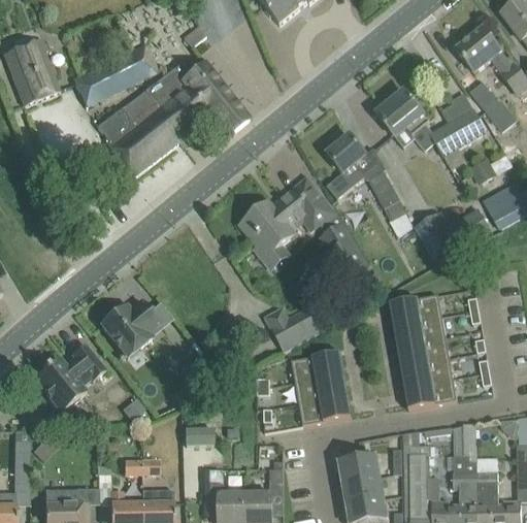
[(153,26),(165,13),(152,0),(150,0),(138,10),(153,26)]
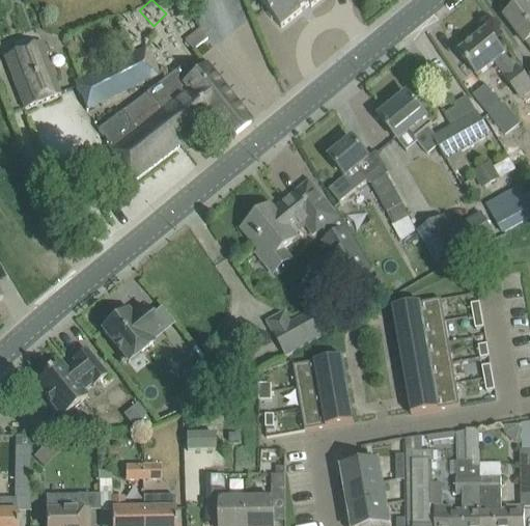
[(177,35),(195,27),(182,0),(173,0),(164,4),(177,35)]
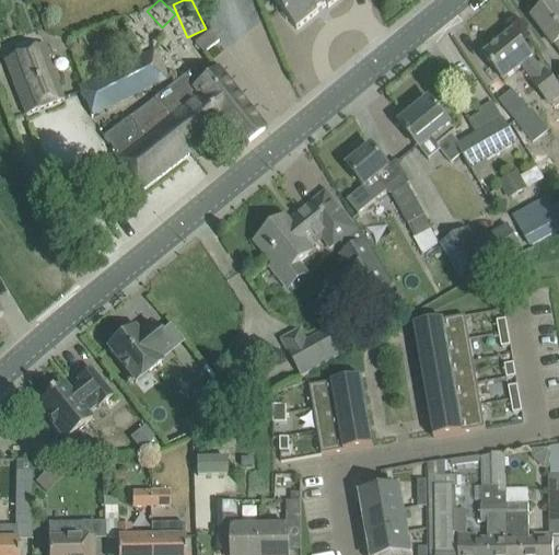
[(282,0),(303,25),(333,0),(334,2),(336,0),(282,0)]
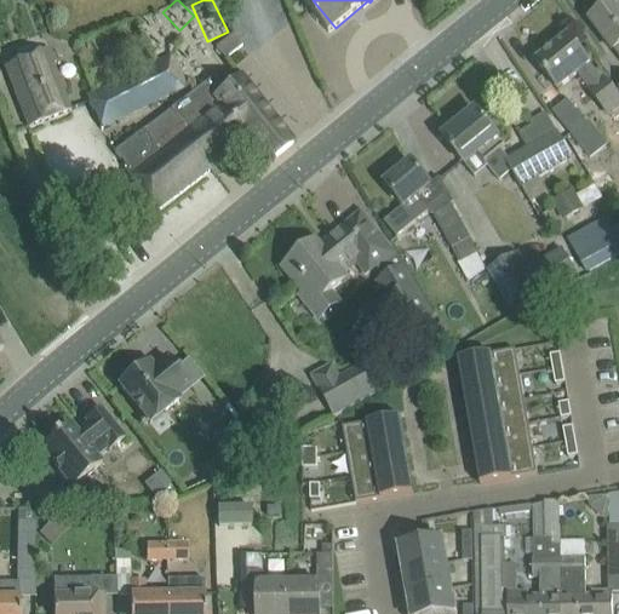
[(618,4),(615,0),(608,0),(589,15),(612,45),(613,45),(618,52),(618,4)]
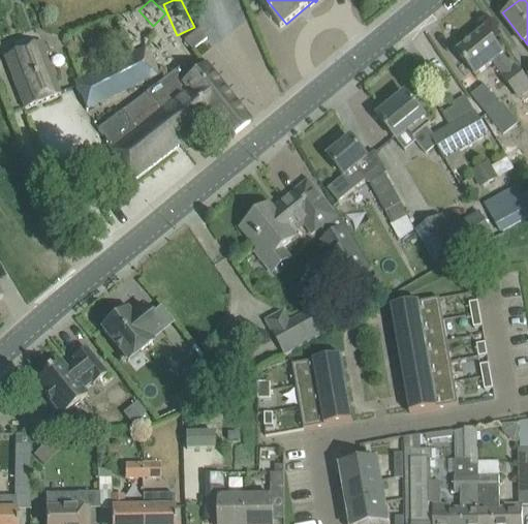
[(126,37),(141,33),(133,7),(119,10),(126,37)]
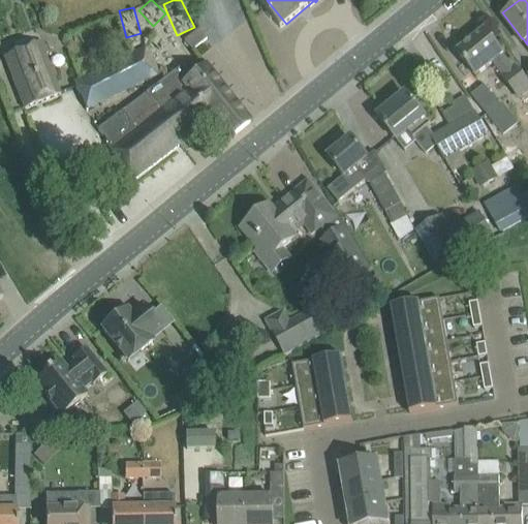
[(513,63),(496,43),(483,27),(456,50),(475,73),(492,59),(501,70),(499,72),(518,95),(527,87),(527,80),(514,62),(513,63)]
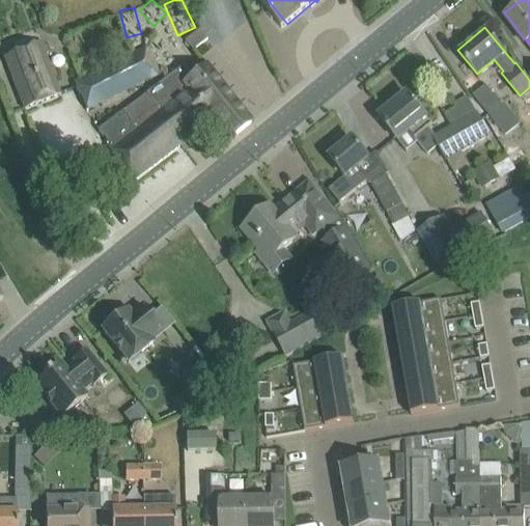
[(23,106),(59,91),(53,76),(56,75),(42,37),(3,53),(23,106)]
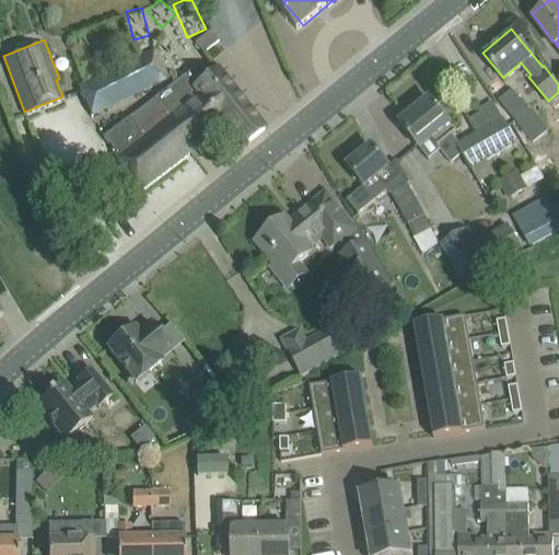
[(92,111),(169,73),(153,44),(78,82),(92,111)]
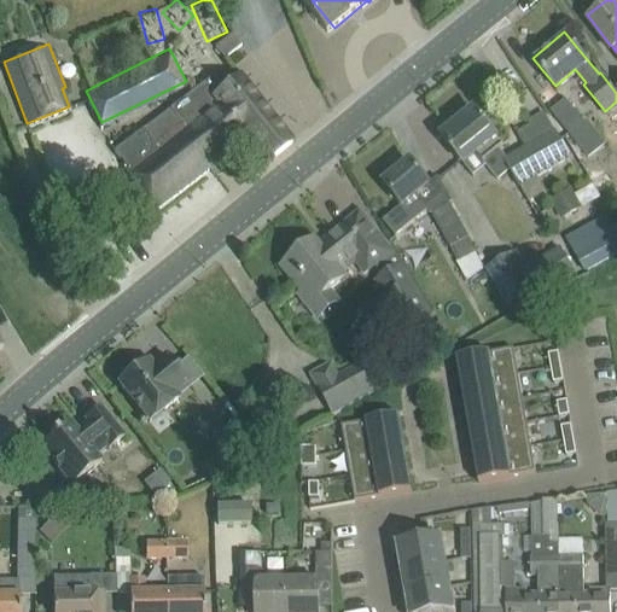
[(275,120),(238,70),(220,85),(211,74),(115,149),(123,159),(118,163),(153,208),(209,164),(213,170),(225,161),(221,156),(245,137),(265,159),(290,139),(275,120)]
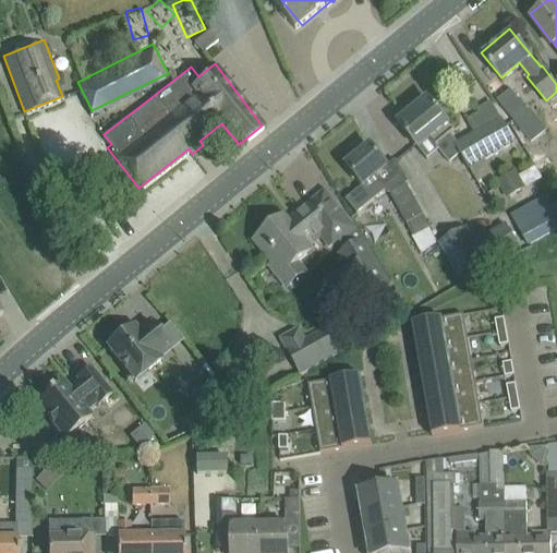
[(519,124),(528,117),(522,110),(527,106),(510,86),(497,97),(519,124)]
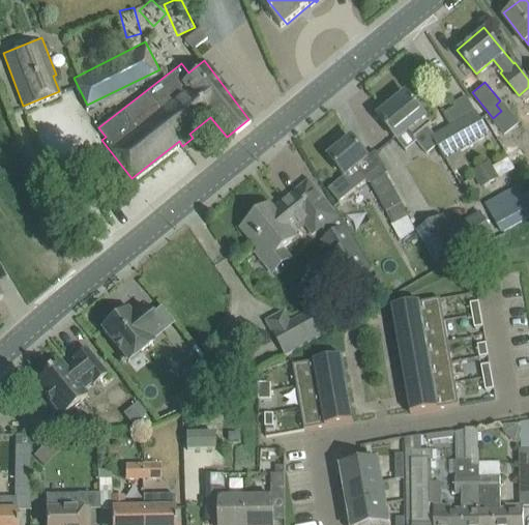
[(437,143),(432,134),(434,133),(427,124),(431,121),(406,90),(377,114),(395,137),(405,147),(416,139),(427,150),(437,143)]
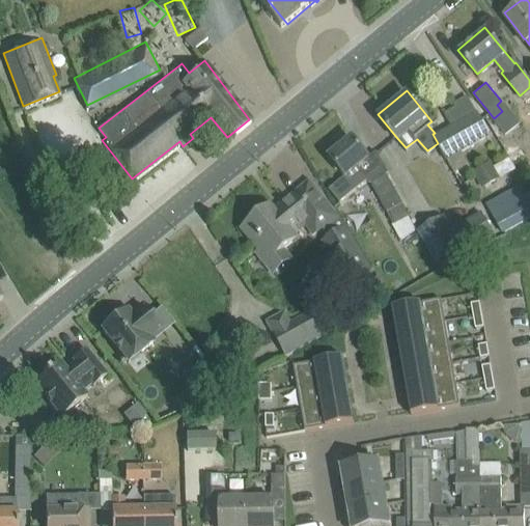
[(487,133),(475,110),(450,125),(435,133),(433,134),(438,143),(445,157),(461,147),(487,133)]
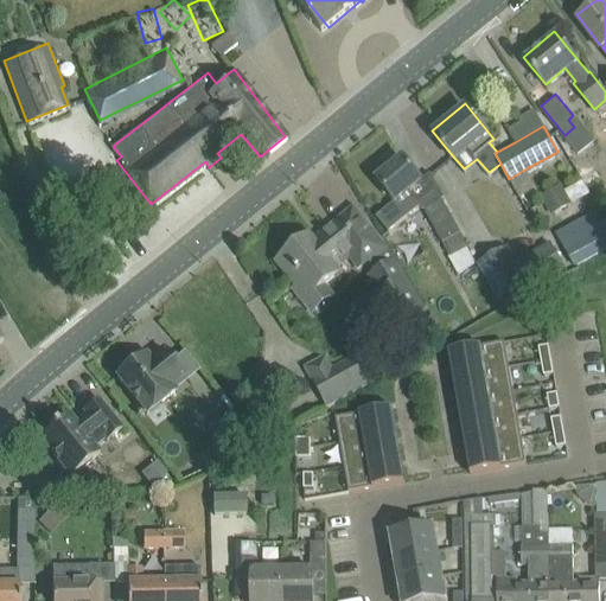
[(388,228),(419,203),(407,189),(420,177),(402,155),(376,177),(393,198),(376,213),(388,228)]
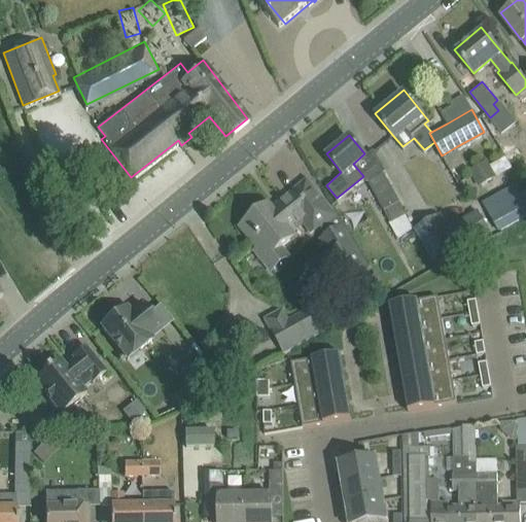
[(469,168),(479,183),(512,163),(502,148),(469,168)]
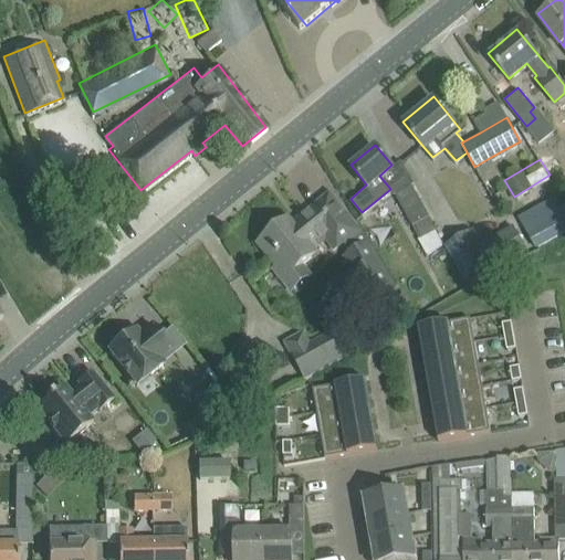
[(419,236),(436,226),(411,182),(395,191),(419,236)]
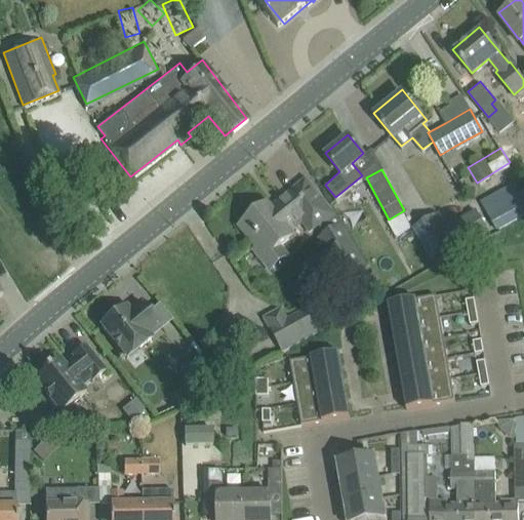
[(328,202),(307,175),(271,206),(267,201),(239,224),(255,243),(251,247),(269,269),(288,252),(281,243),(292,233),(288,229),(299,220),(309,231),(318,223),(324,231),(317,235),(344,280),(368,265),(330,200),(328,202)]
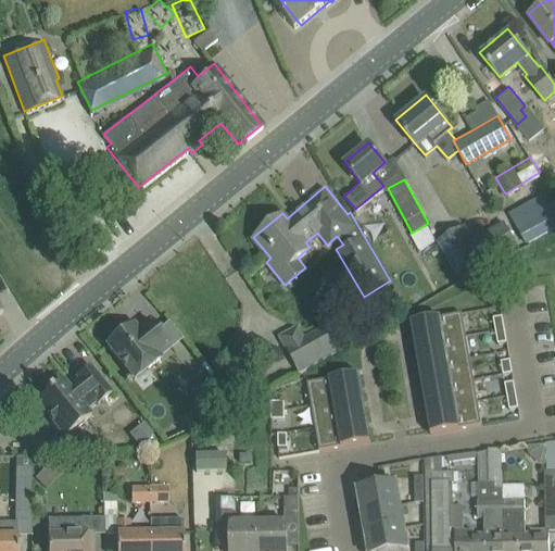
[(519,204),(508,211),(526,241),(554,224),(554,209),(545,191),(544,190),(528,200),(519,204)]
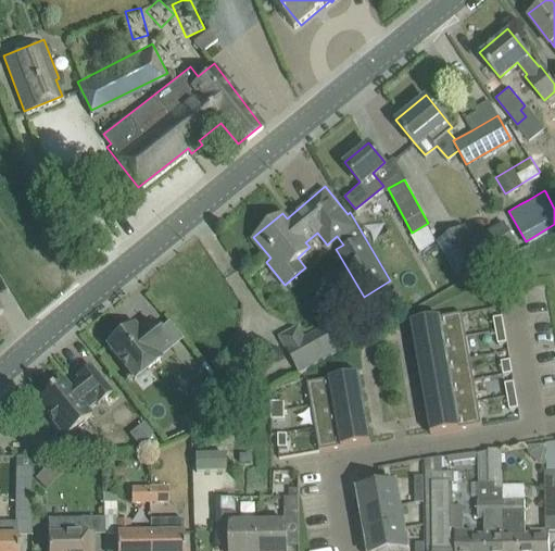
[(364,210),(356,215),(362,222),(369,216),(364,210)]
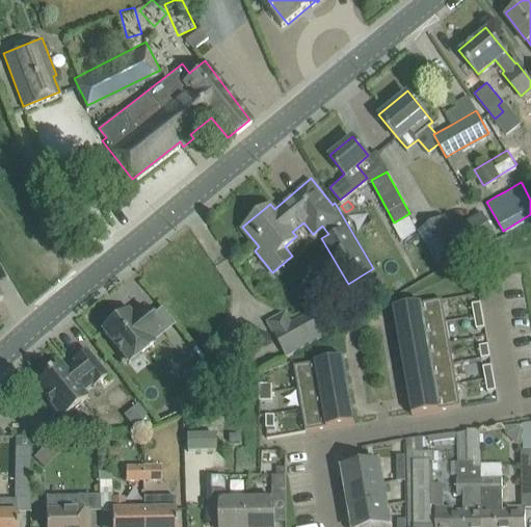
[(497,237),(481,210),(452,227),(445,213),(418,229),(441,268),(497,237)]
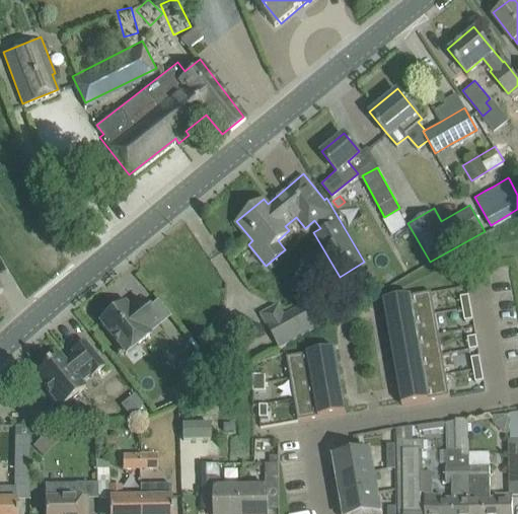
[(434,310),(431,289),(382,298),(386,318),(434,310)]
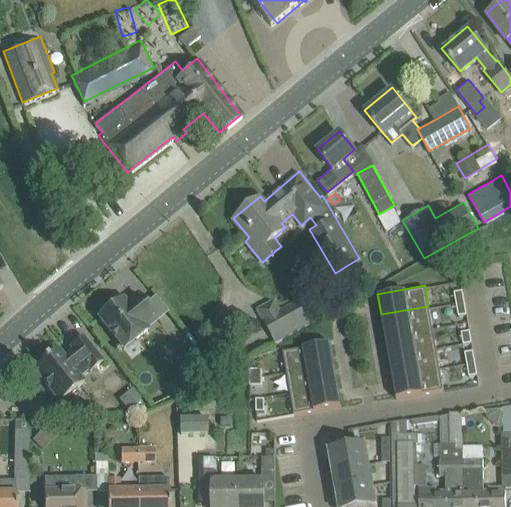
[(454,289),(456,301),(464,299),(462,288),(454,289)]
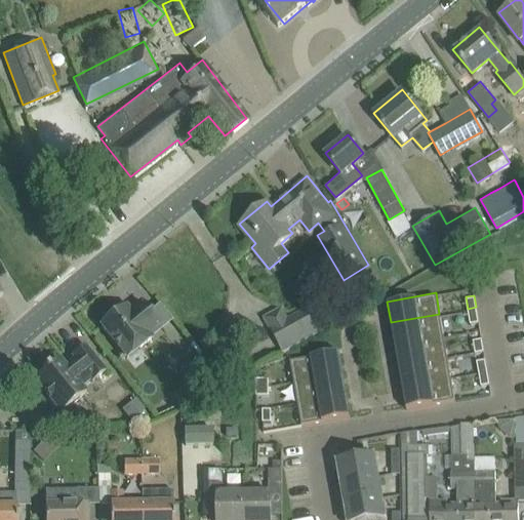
[(157,321),(139,298),(129,307),(126,304),(125,302),(99,322),(125,355),(151,334),(147,329),(157,321)]
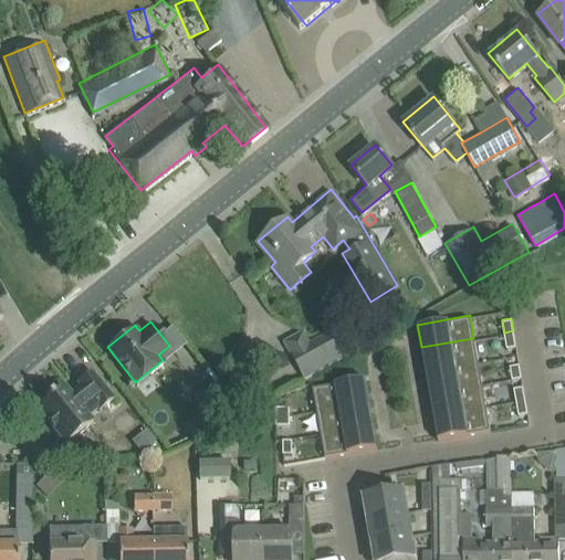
[(347,352),(336,331),(333,326),(310,338),(303,326),(283,337),(305,376),(347,352)]
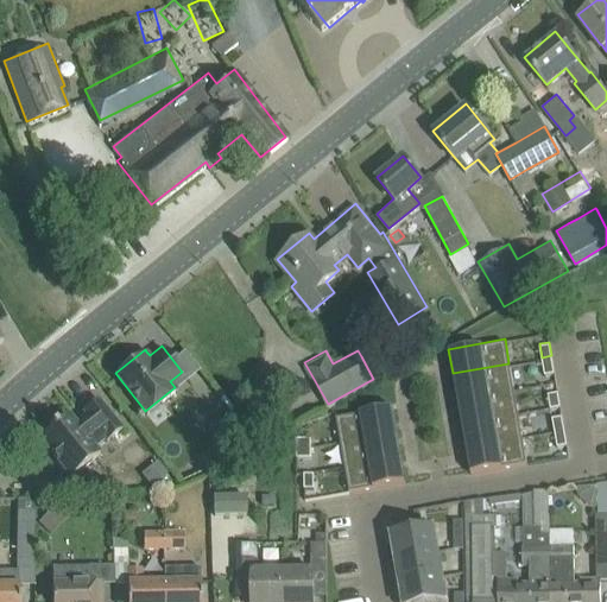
[(551,355),(542,357),(544,372),(554,369),(551,355)]
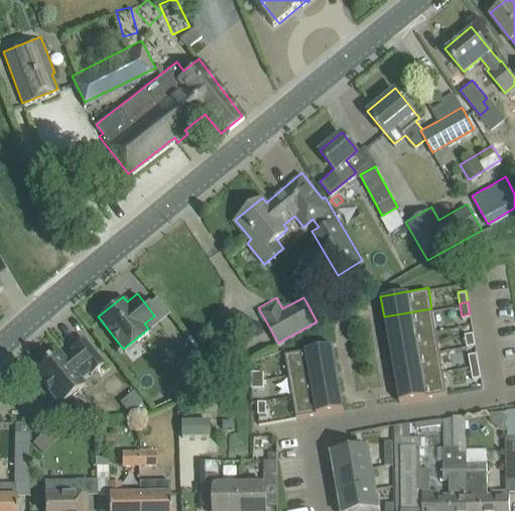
[(384,316),(387,337),(435,329),(431,308),(384,316)]
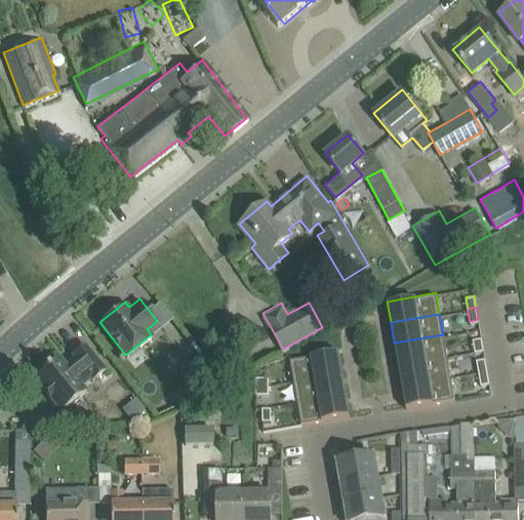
[(446,355),(443,334),(394,343),(398,364),(446,355)]
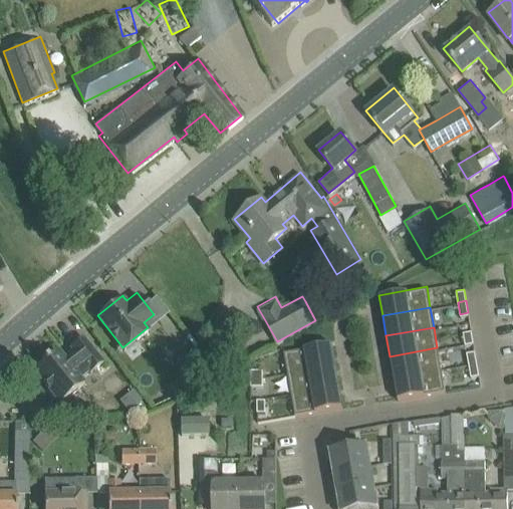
[(473,341),(471,329),(463,331),(465,342),(473,341)]
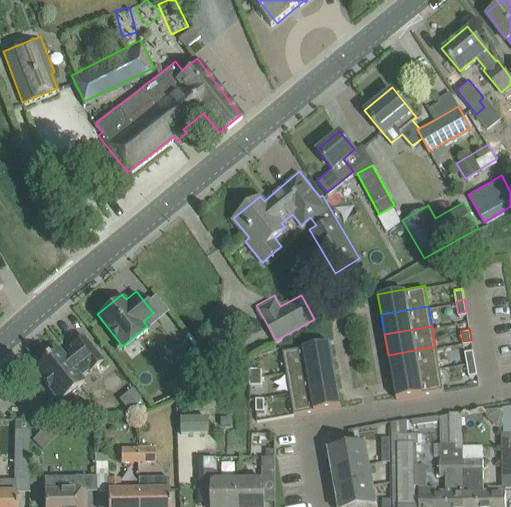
[(101,358),(81,333),(69,343),(71,346),(62,354),(56,347),(31,367),(58,400),(83,380),(78,373),(87,366),(89,368),(101,358)]
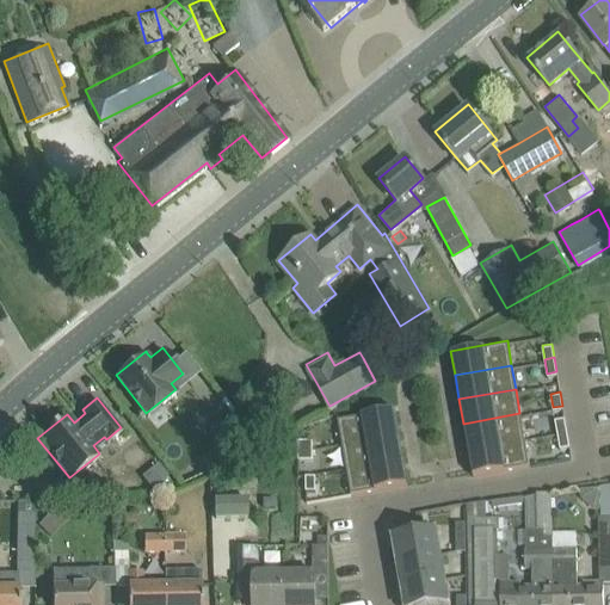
[(398,432),(393,407),(337,418),(340,442),(398,432)]
